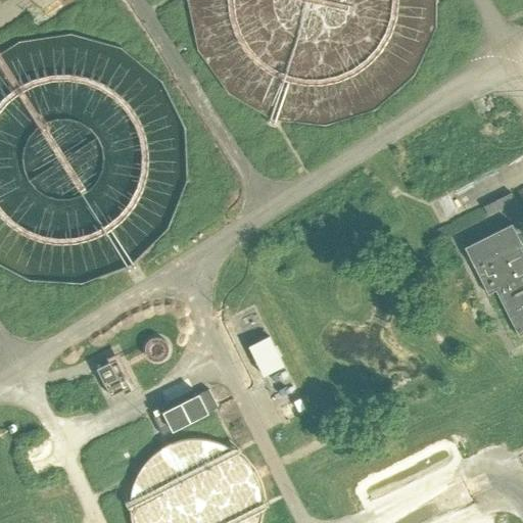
[(312,120),(315,122),(350,116),(388,96),(394,82),(411,73),(436,9),(435,0),(188,0),(193,39),(225,95),(281,117),(282,117),(294,123),(312,120)]
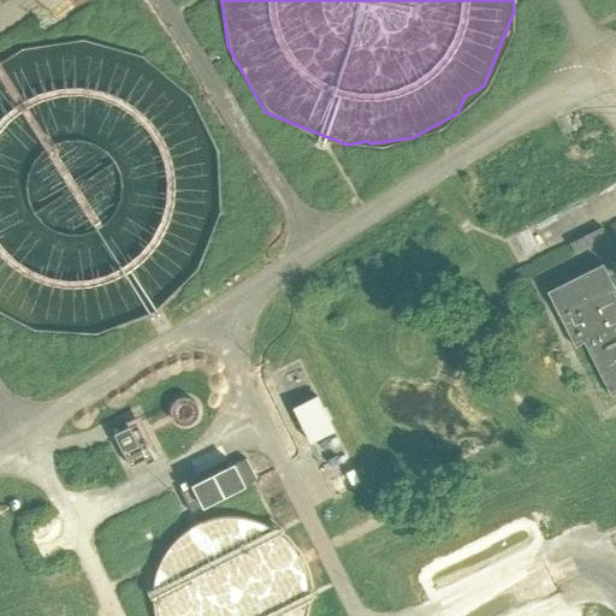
[(0,309),(18,314),(22,314),(59,324),(61,326),(77,331),(136,320),(200,273),(223,189),(212,138),(163,71),(135,63),(126,52),(76,37),(15,49),(3,58),(0,58),(0,309)]
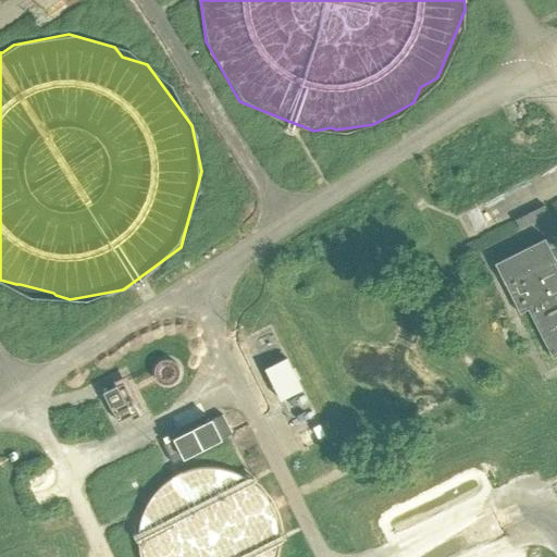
[(529,312),(554,361),(556,359),(556,262),(546,242),(496,267),(521,317),(529,312)]
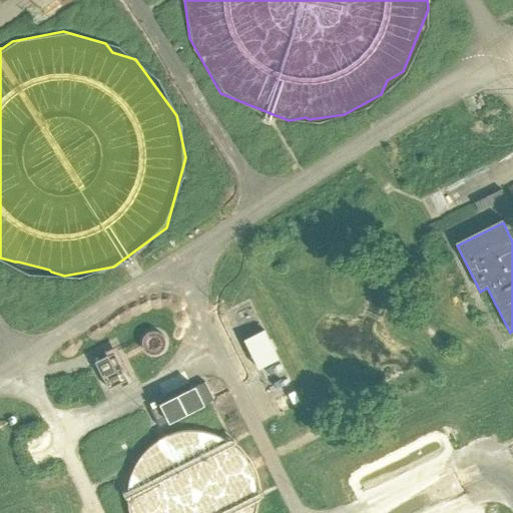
[(263,327),(238,338),(252,369),(278,358),(263,327)]
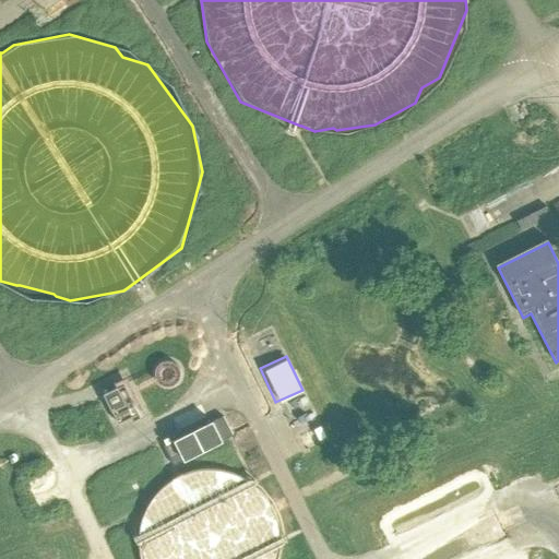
[(127,403),(118,385),(104,392),(113,409),(127,403)]
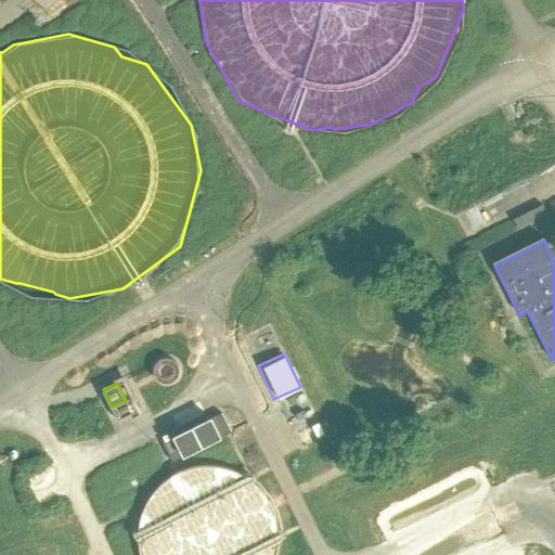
[(172,413),(177,425),(203,416),(198,404),(172,413)]
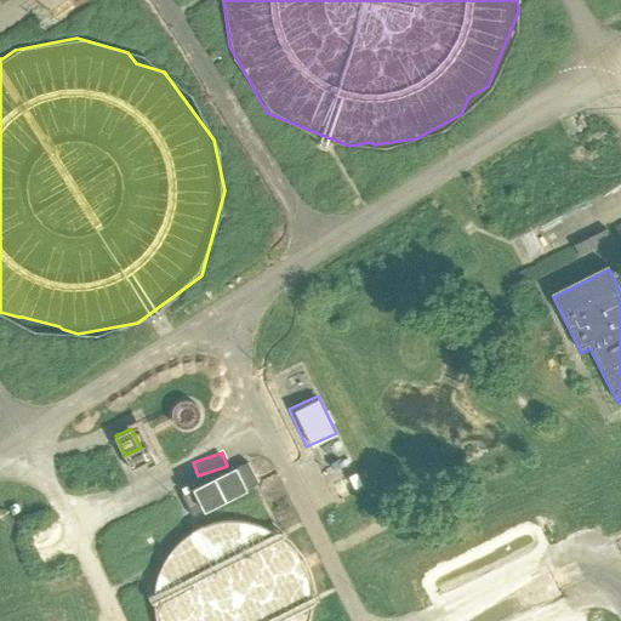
[(249,466),(183,499),(194,519),(260,486),(249,466)]
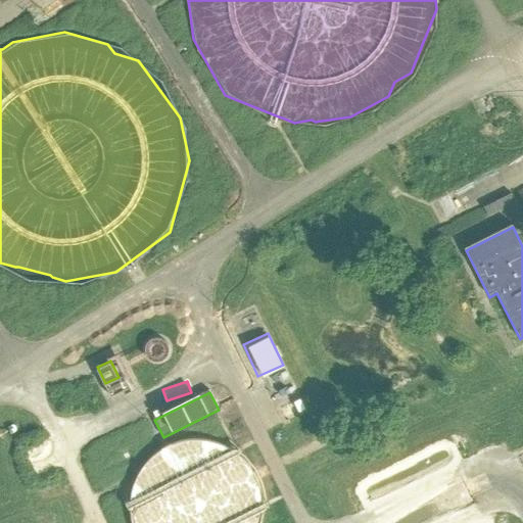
[(134,459),(127,515),(130,522),(255,522),(258,500),(234,443),(184,437),(134,459)]
